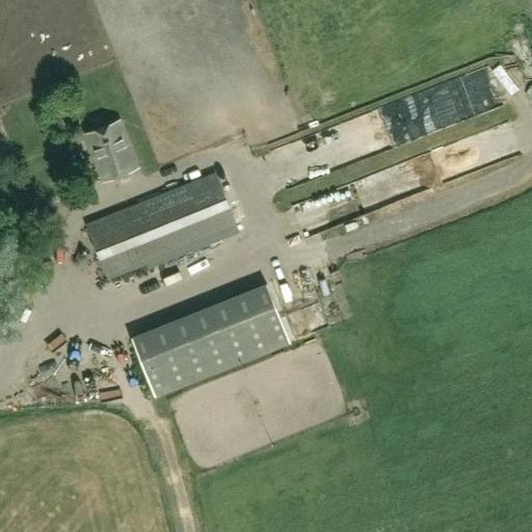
[(84,135),(103,181),(137,166),(120,121),(84,135)]
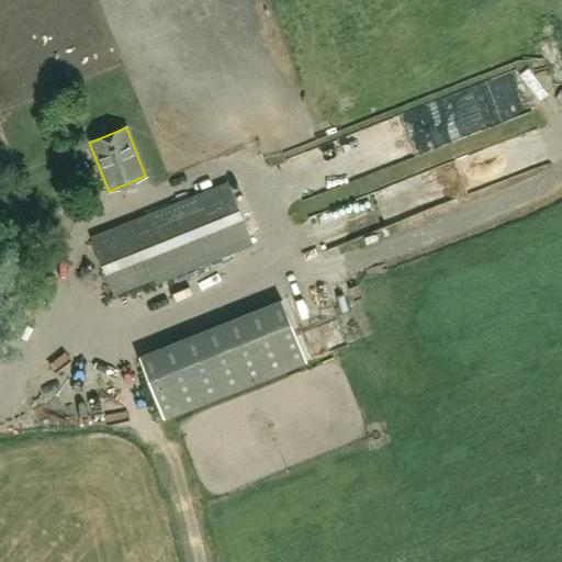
[(228,183),(92,238),(115,294),(250,240),(228,183)]
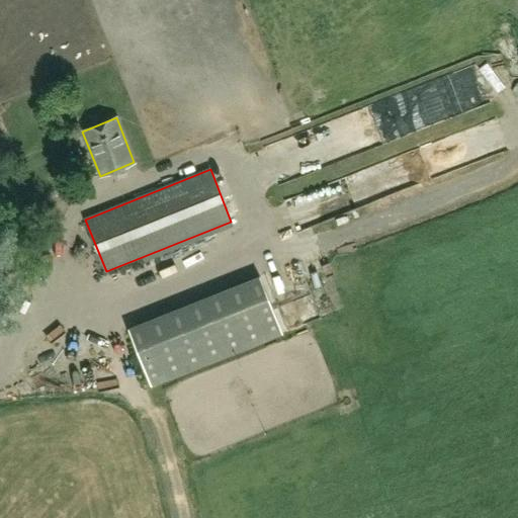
[(336,193),(340,210),(351,207),(347,190),(336,193)]
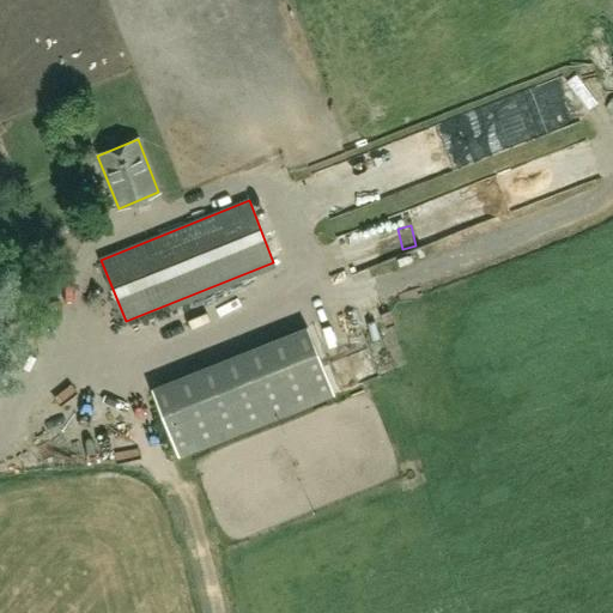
[(380,357),(395,349),(380,321),(364,329),(380,357)]
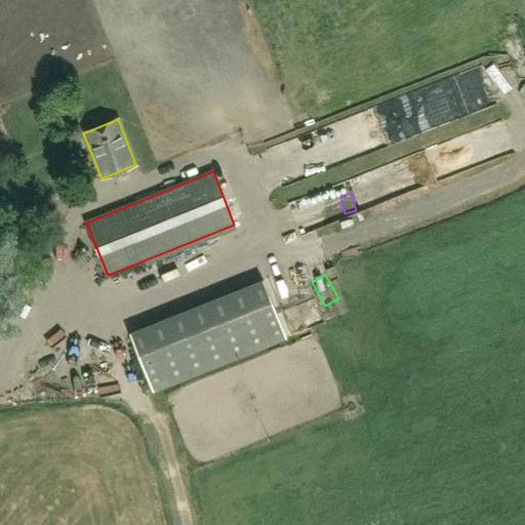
[(153,392),(286,338),(263,281),(129,333),(153,392)]
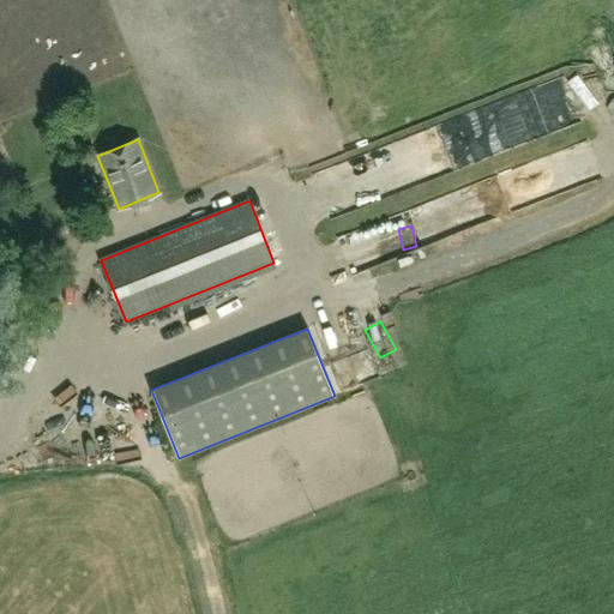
All buildings are outlined.
